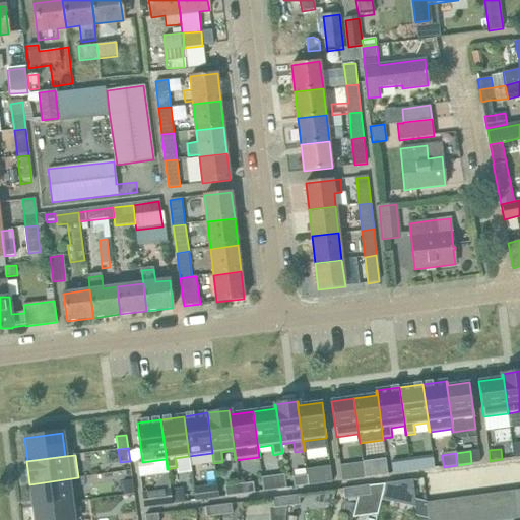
[(409,460),(411,471),(435,468),(433,457),(409,460)]
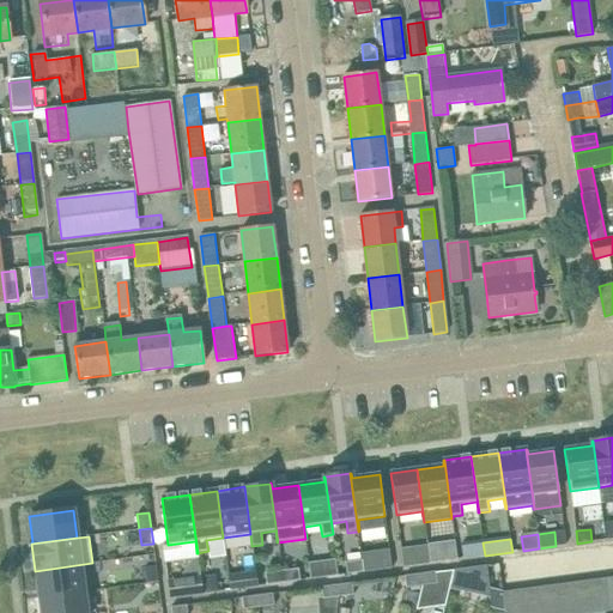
[(430,560),(430,563),(457,558),(455,540),(428,544),(428,546),(430,560)]
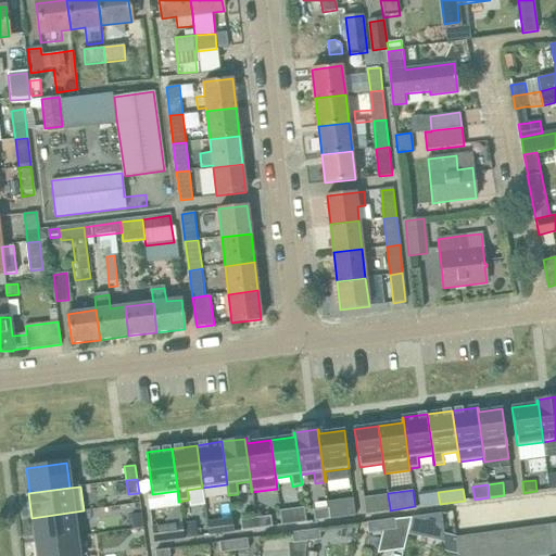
[(440,504),(438,492),(418,494),(420,506),(440,504)]
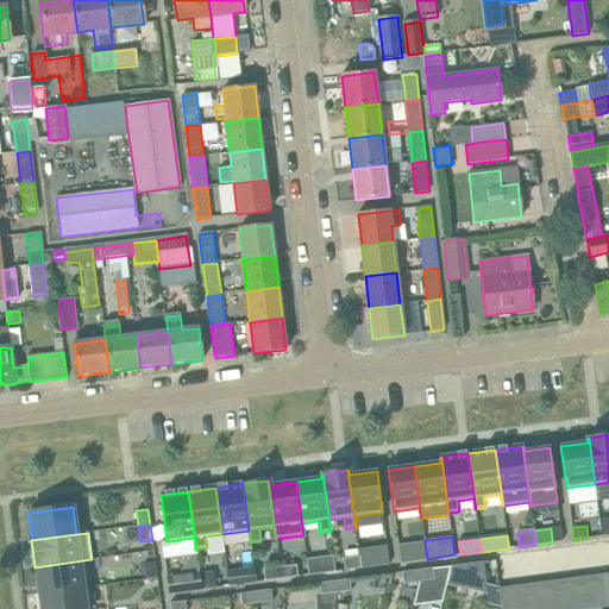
[(412,544),(414,559),(427,557),(425,542),(412,544)]
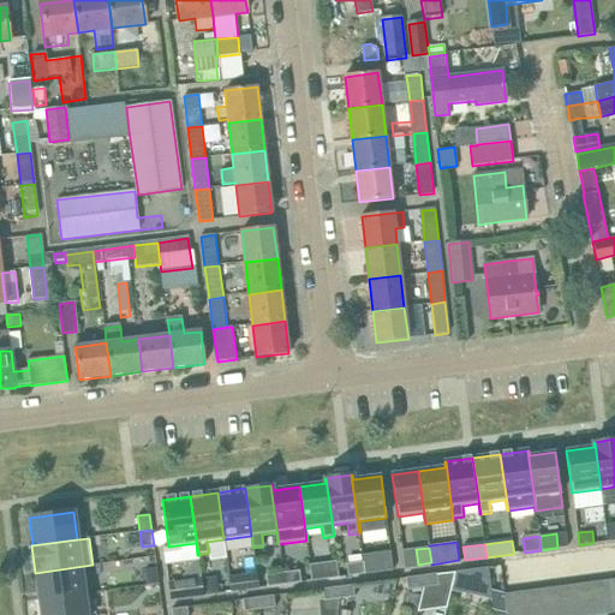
[(393,569),(390,559),(377,560),(378,571),(393,569)]
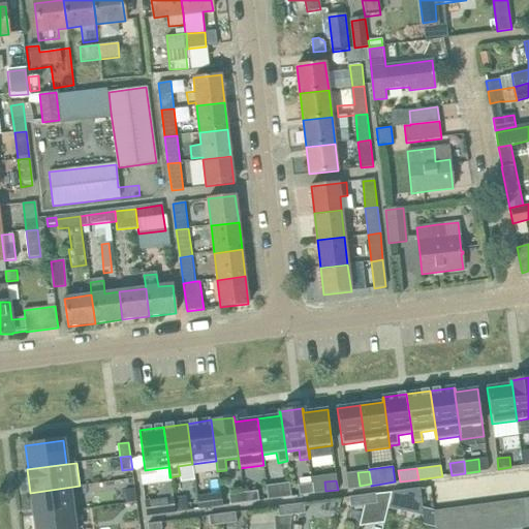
[(269,500),(292,497),(290,483),(268,486),(269,500)]
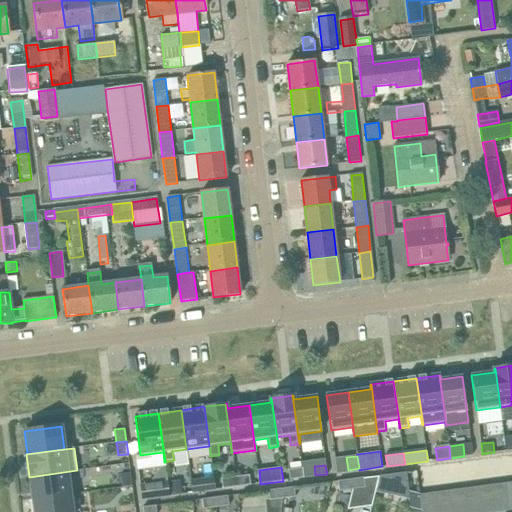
[(290,479),(303,477),(302,468),(288,470),(290,479)]
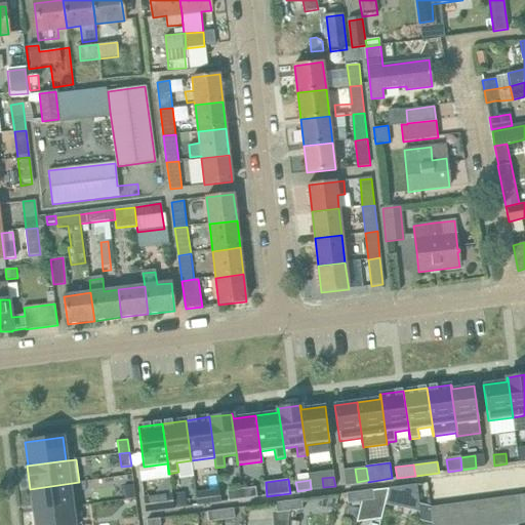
[(79,482),(30,489),(32,489),(35,512),(77,507),(74,484),(79,483),(79,482)]
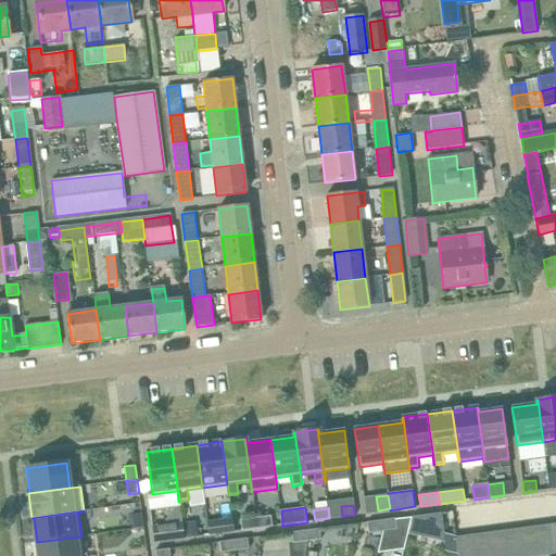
[(130,515),(133,529),(143,528),(141,514),(130,515)]
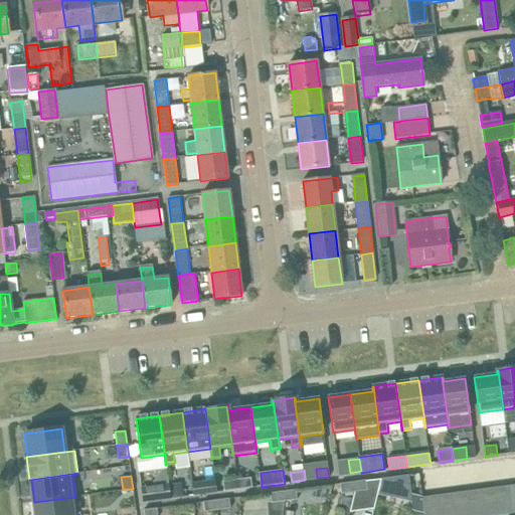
[(381,479),(377,494),(411,502),(407,476),(381,479)]
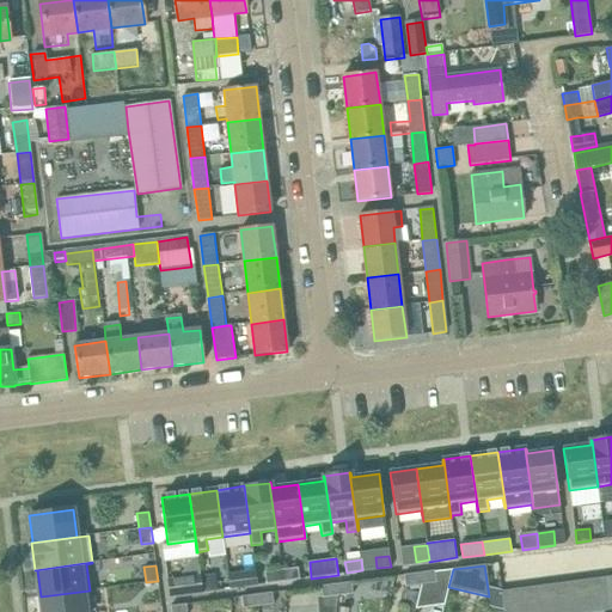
[(298,568),(281,570),(282,581),(299,580),(298,568)]
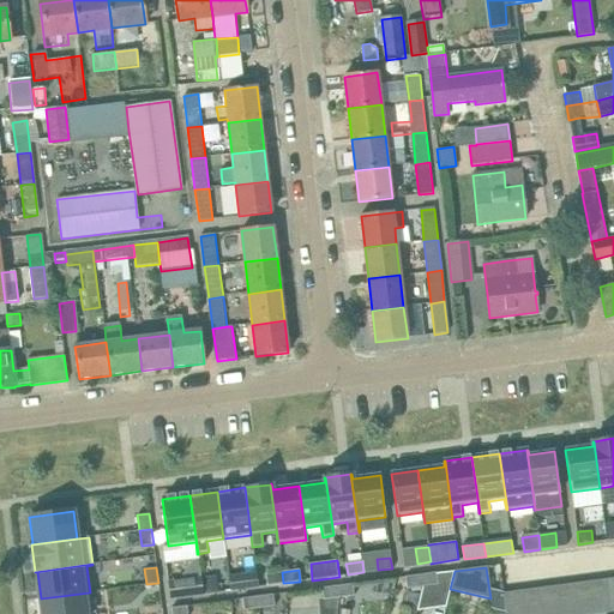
[(282,572),(265,575),(268,585),(283,583),(282,572)]
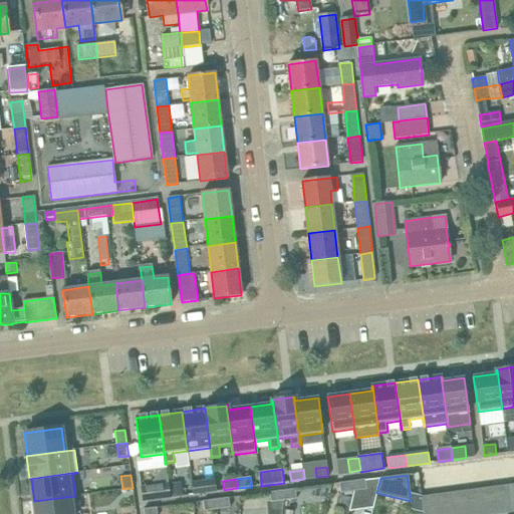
[(216,491),(215,480),(191,483),(193,494),(216,491)]
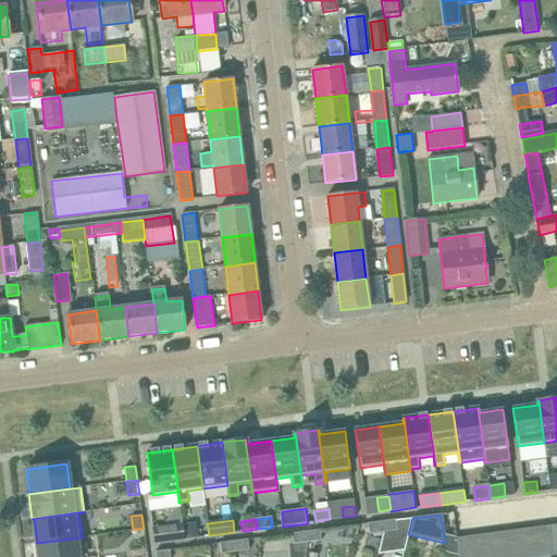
[(395,520),(382,521),(383,532),(397,530),(395,520)]
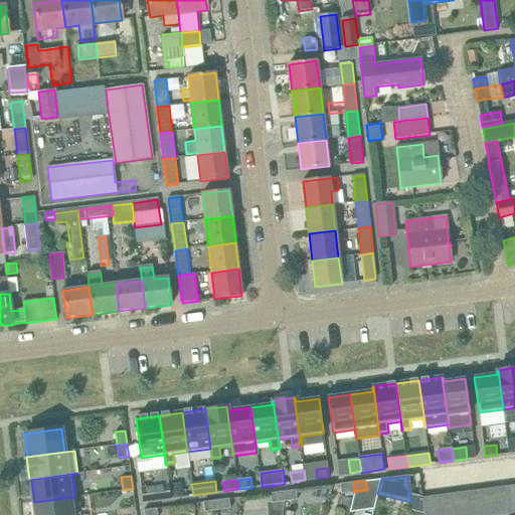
[(353,482),(340,484),(341,494),(354,492),(353,482)]
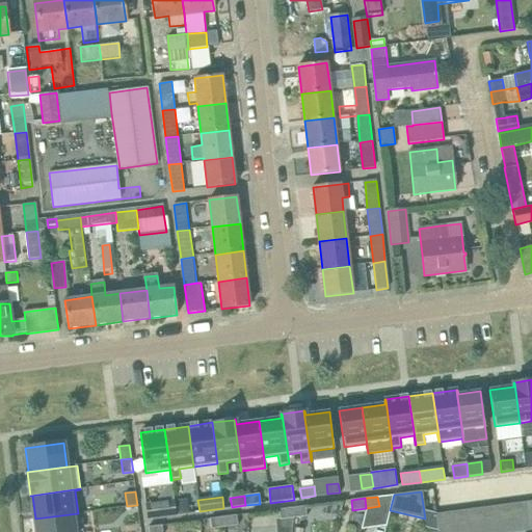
[(187,500),(176,502),(178,514),(189,513),(187,500)]
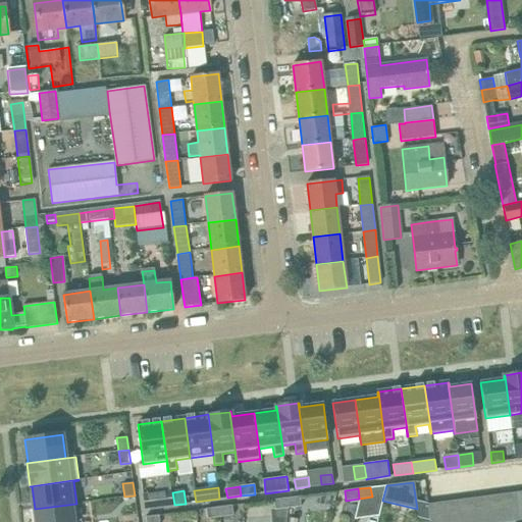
[(171,491),(143,496),(145,509),(173,506),(171,491)]
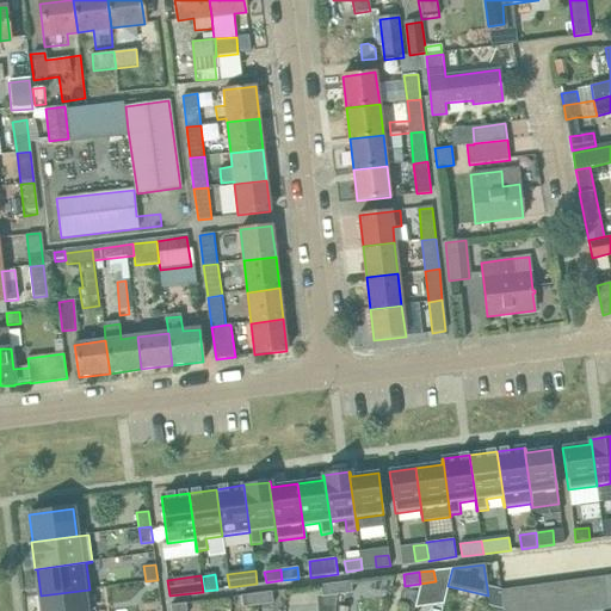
[(594,610),(606,610),(603,576),(586,579),(590,610),(594,610)]
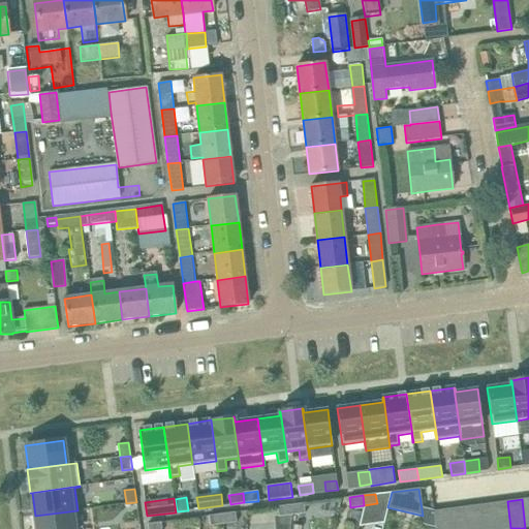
[(492,503),(495,528),(510,528),(507,501),(492,503)]
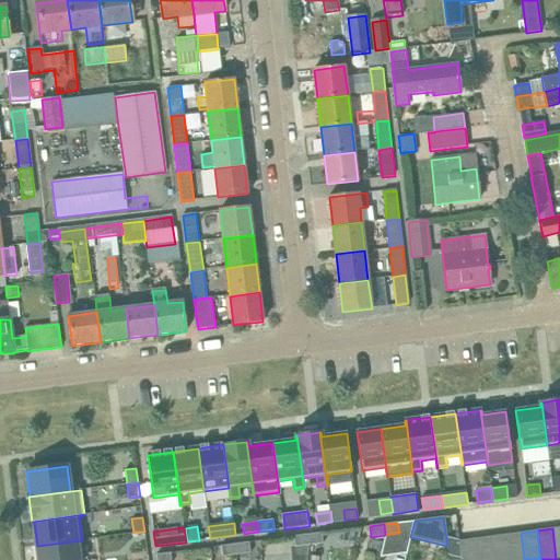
[(322,533),(307,535),(308,546),(323,544),(322,533)]
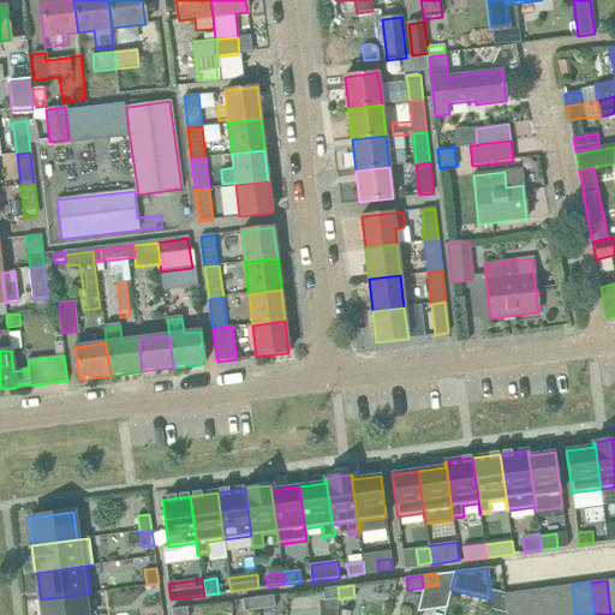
[(555,587),(559,614),(575,614),(572,585),(559,586),(555,587)]
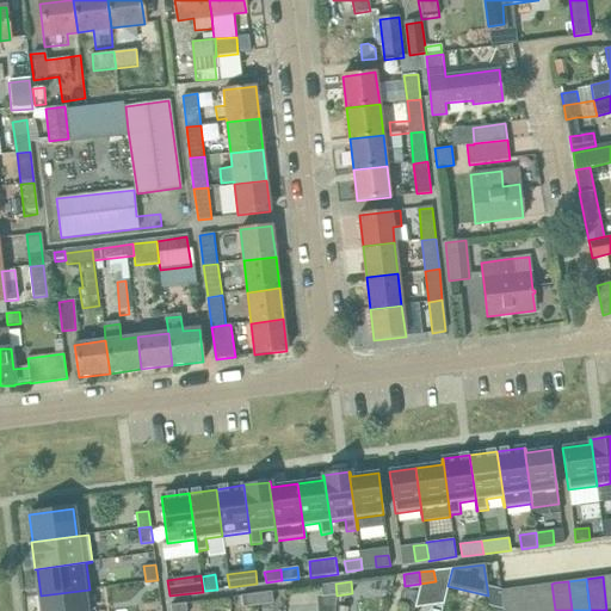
[(335,584),(320,586),(321,597),(337,596),(335,584)]
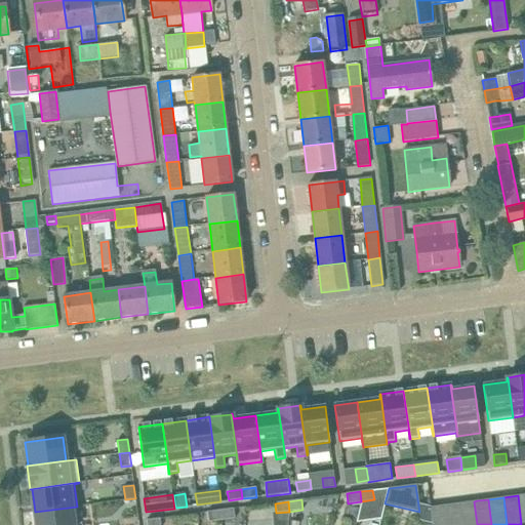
[(477,524),(474,501),(459,503),(462,524),(477,524)]
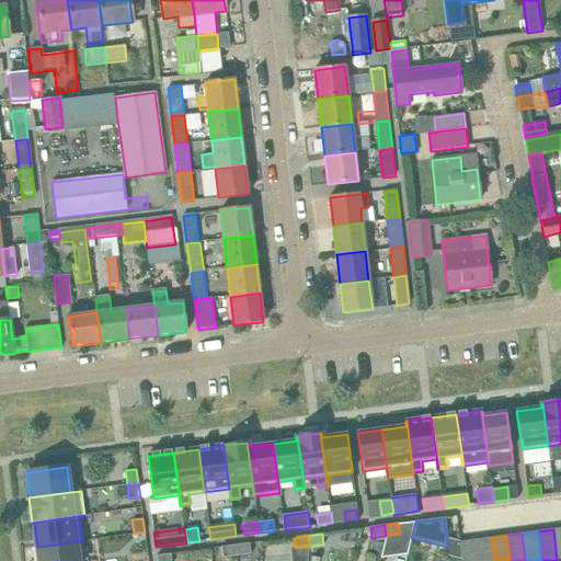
[(494,560),(491,538),(476,539),(478,560),(494,560)]
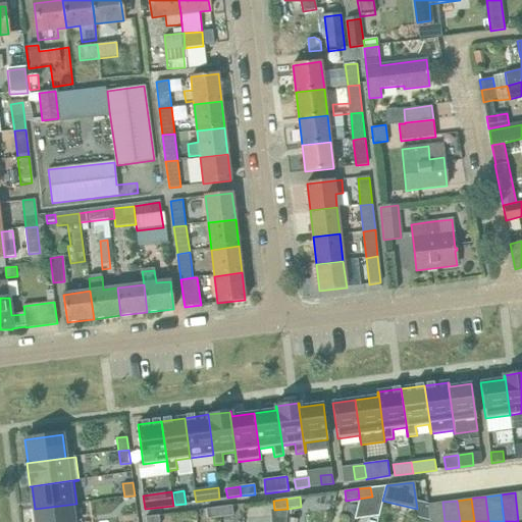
[(445,521),(442,502),(427,504),(429,521),(445,521)]
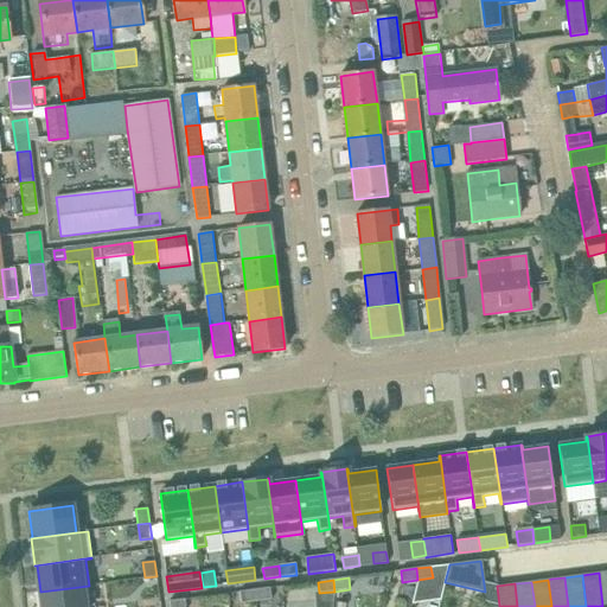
[(89,586),(40,592),(42,606),(85,606),(83,587),(89,587),(89,586)]
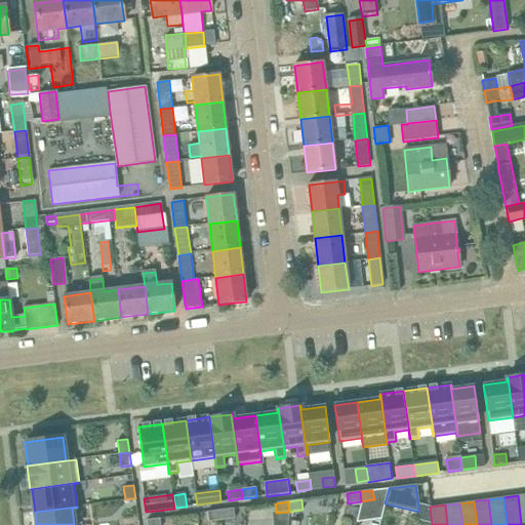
[(234,509),(220,511),(221,521),(235,519),(234,509)]
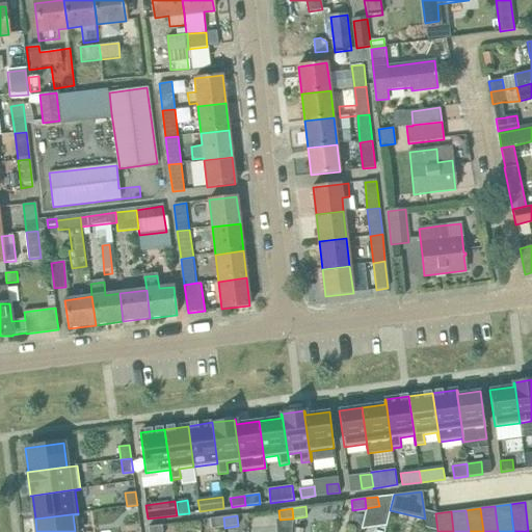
[(223,517),(210,519),(211,529),(224,528),(223,517)]
